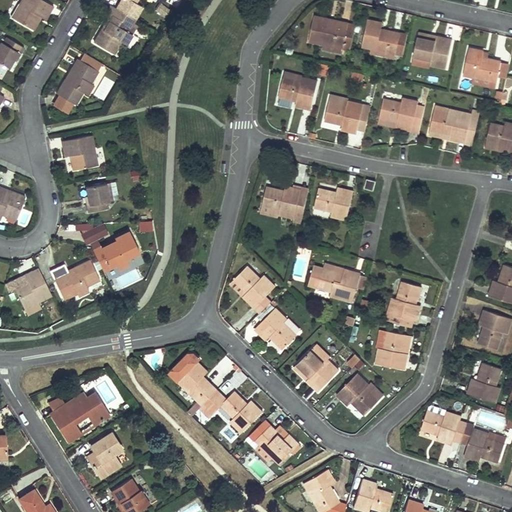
[(19,3),(11,17),(31,29),(38,17),(41,19),(45,21),(53,7),(40,0),(24,0),(22,5),(19,3)]
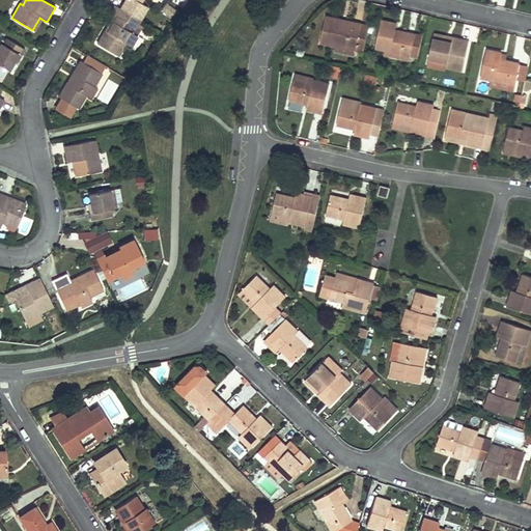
[(126,0),(128,1),(121,10),(122,11),(140,22),(146,11),(139,7),(143,0),(126,0)]
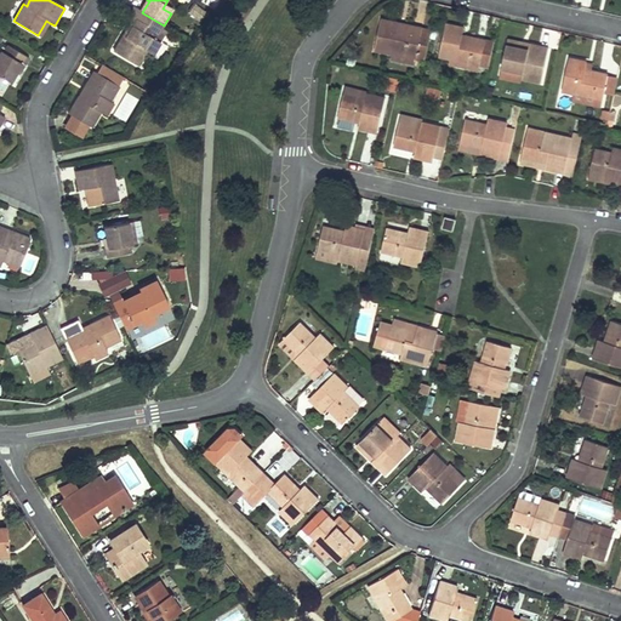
[(192,6),(189,17),(204,20),(206,9),(192,6)]
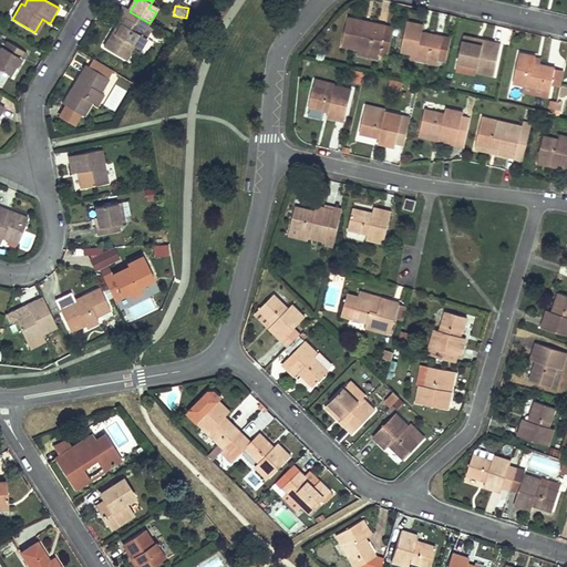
[(117,35),(131,12),(130,11),(129,10),(114,33),(117,35)]
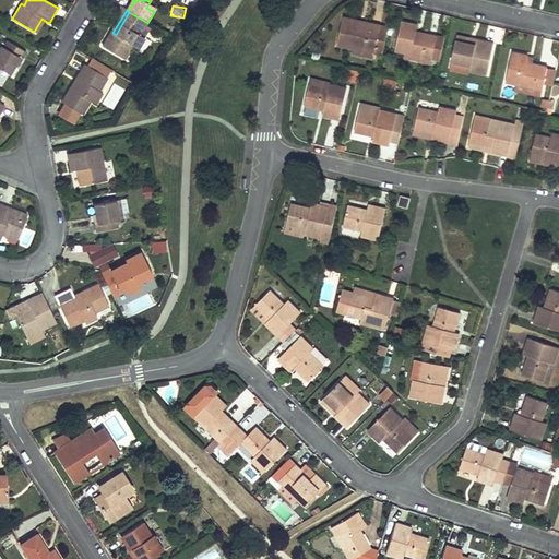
[(103,49),(123,61),(131,47),(137,51),(143,42),(141,39),(139,38),(147,23),(129,12),(116,35),(113,33),(103,49)]
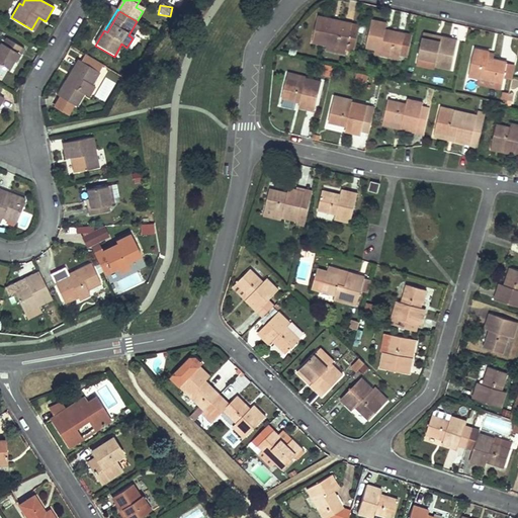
[(359,25),(337,19),(336,23),(330,22),(331,18),(318,15),(311,40),(325,45),(344,49),(353,52),(359,25)]
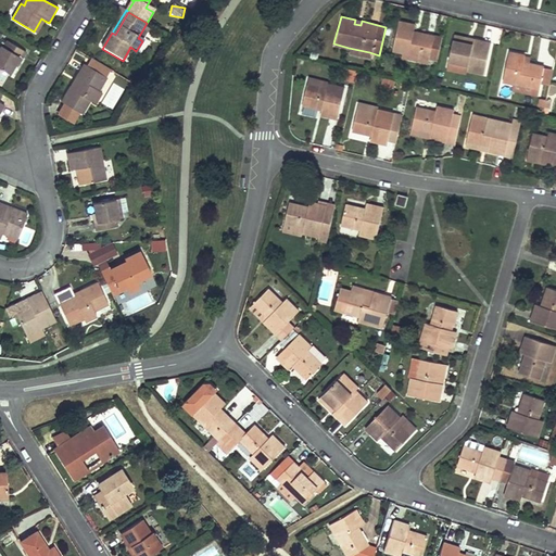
[(41,19),(34,32),(37,34),(45,21),(41,19)]
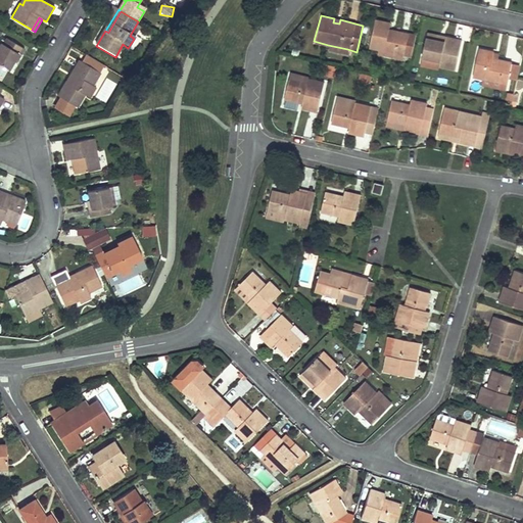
[(393,32),(390,31),(391,29),(388,29),(390,22),(376,18),(370,46),(378,48),(402,54),(411,56),(416,35),(393,30),(393,32)]
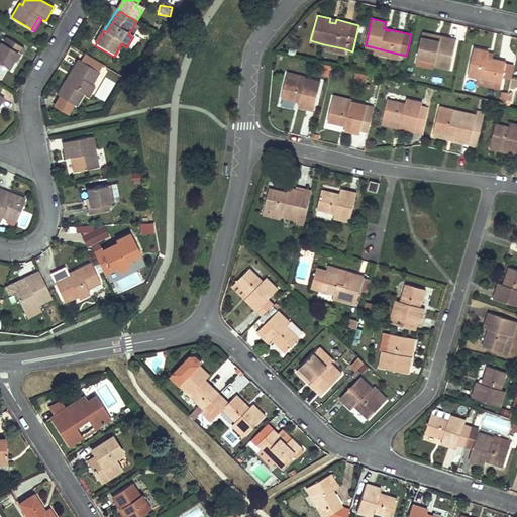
[(130,36),(138,22),(136,21),(128,35),(130,36)]
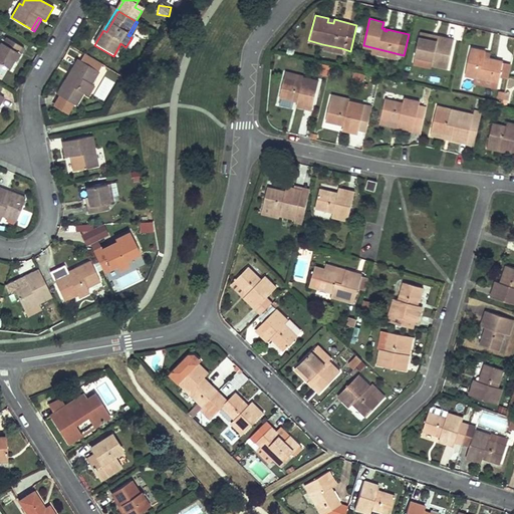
[(433,42),(434,40),(420,37),(416,55),(433,59),(432,64),(447,68),(454,39),(438,36),(436,43),(433,42)]
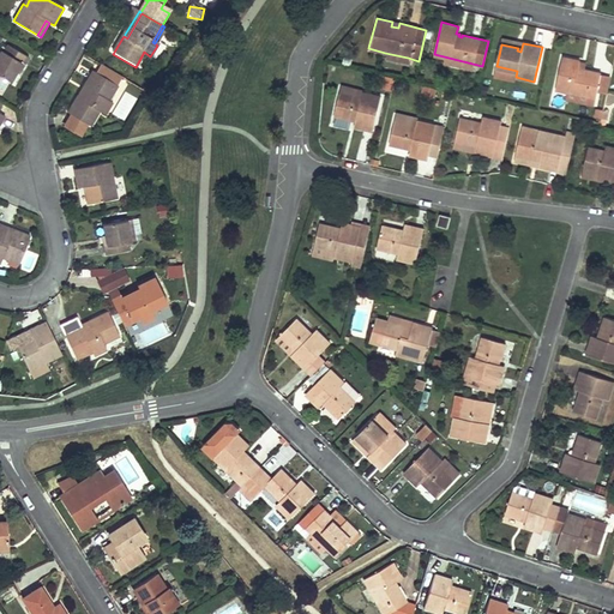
[(0,52),(0,76),(10,82),(14,73),(20,64),(23,65),(28,59),(6,46),(2,53),(0,52)]
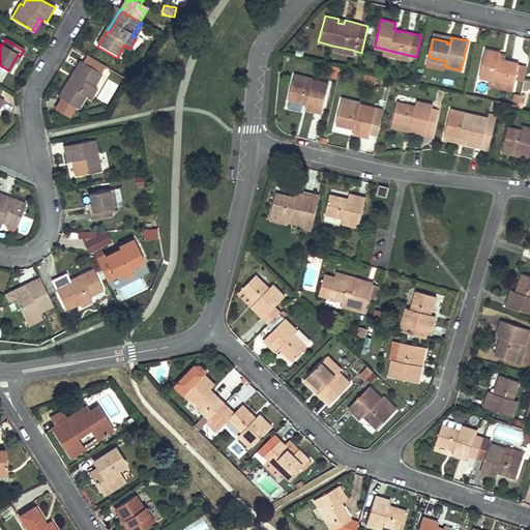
[(351,56),(352,50),(332,46),(330,52),(351,56)]
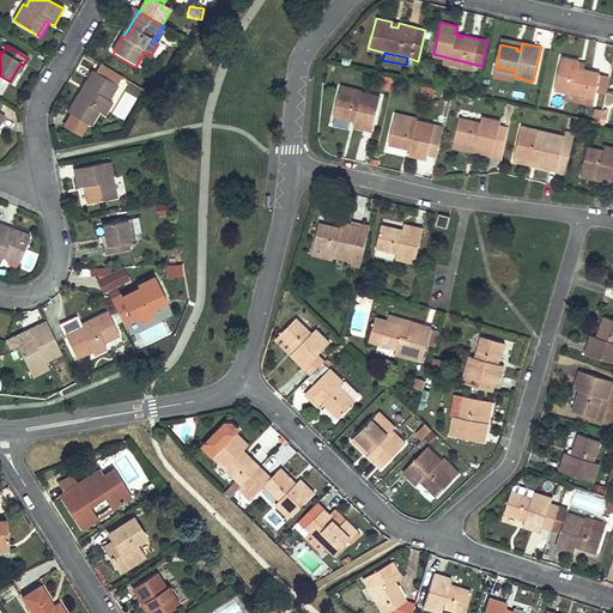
[(442,60),(471,68),(472,64),(443,56),(442,60)]
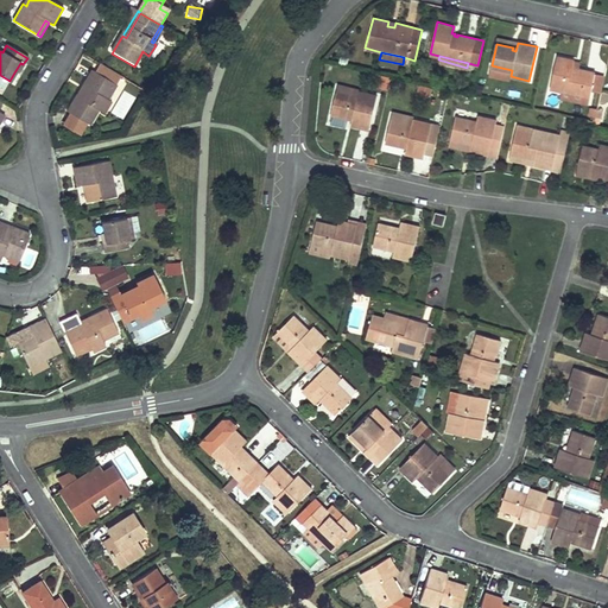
[(581,73),(577,71),(577,70),(575,69),(577,62),(559,58),(552,89),(590,99),(591,95),(596,76),(596,74),(581,70),(581,73)]
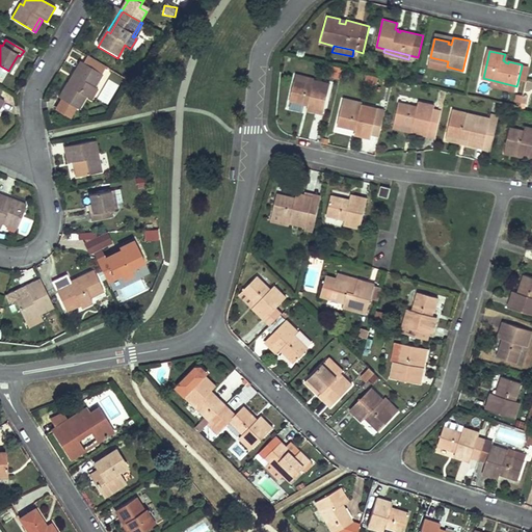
[(77,111),(86,98),(92,87),(101,76),(105,69),(87,57),(83,64),(82,64),(69,85),(67,84),(57,99),(60,100),(75,110),(77,111)]
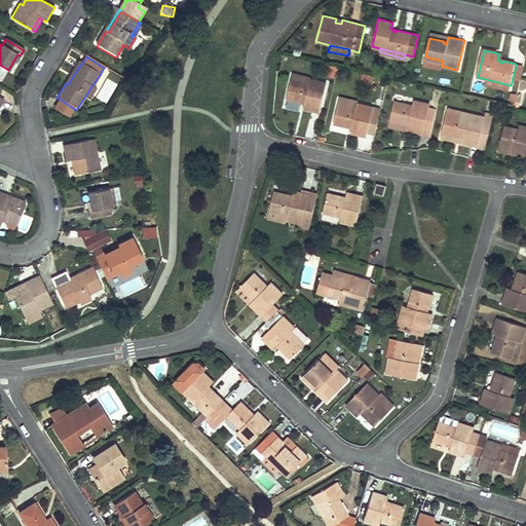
[(443,61),(425,57),(423,63),(423,64),(441,68),(442,66),(443,61)]
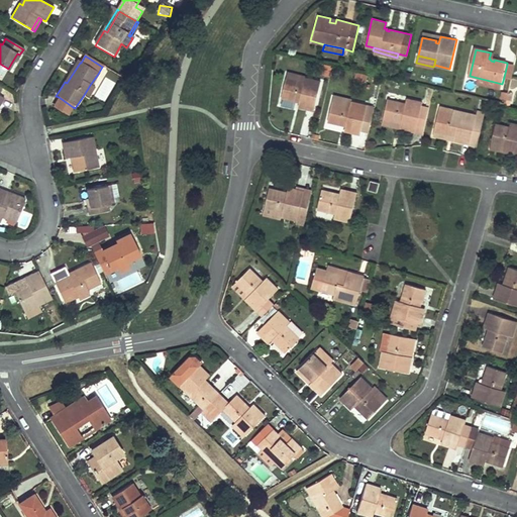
[(67,83),(80,63),(78,61),(65,82),(67,83)]
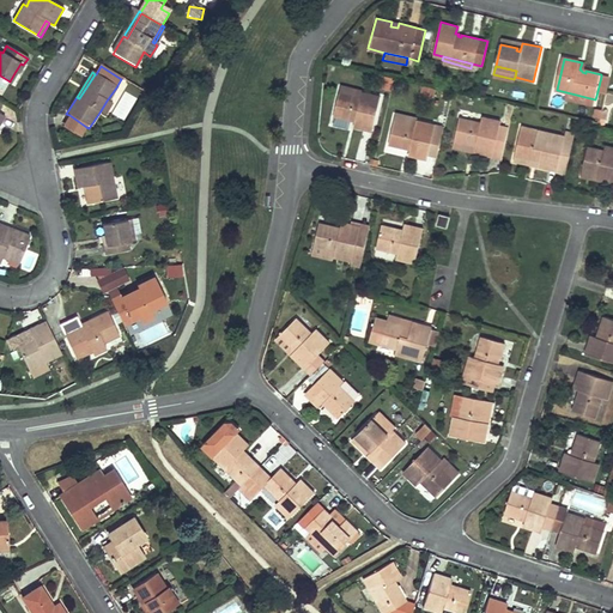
[(392,74),(380,72),(376,83),(389,86),(392,74)]
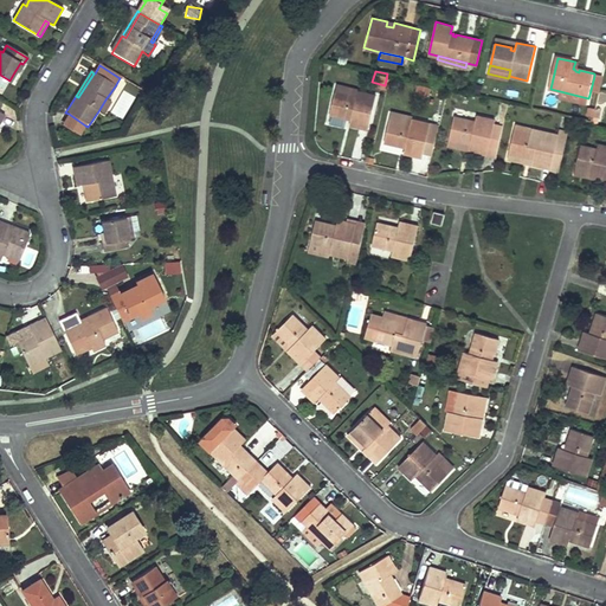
[(594,76),(590,95),(600,97),(604,78),(594,76)]
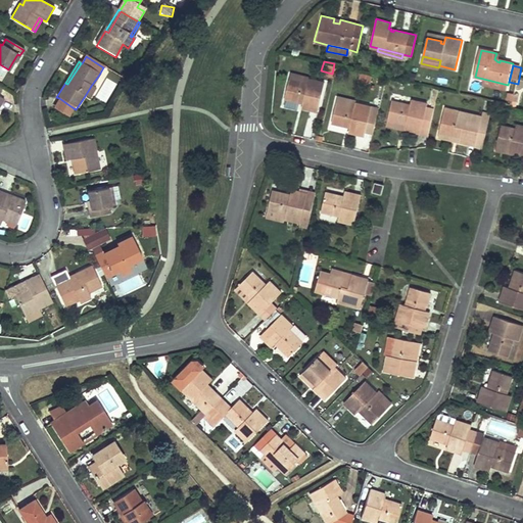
[(359,80),(370,84),(372,76),(361,73),(359,80)]
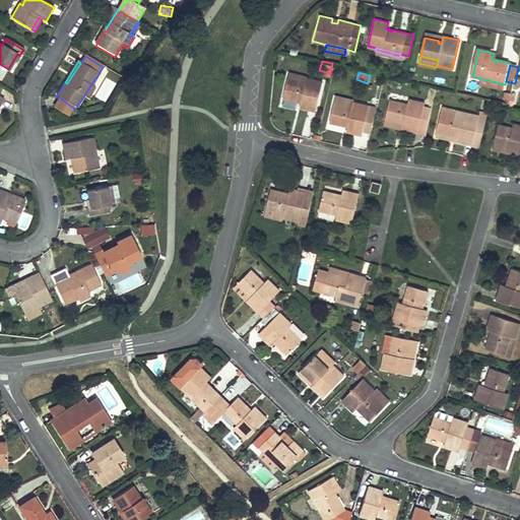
[(92,86),(101,75),(99,74),(90,85),(92,86)]
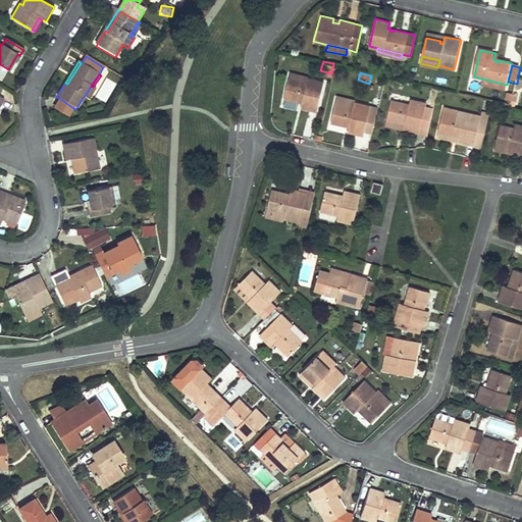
[(286,77),(281,96),(297,100),(297,99),(301,100),(299,106),(314,110),(321,82),(305,77),(304,82),(286,77)]
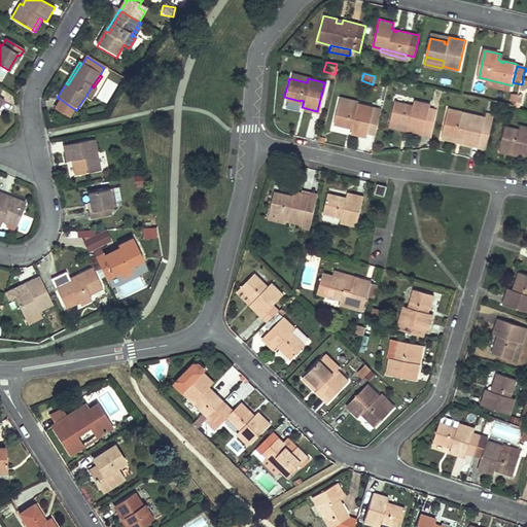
[(108,79),(98,98),(108,104),(118,84),(108,79)]
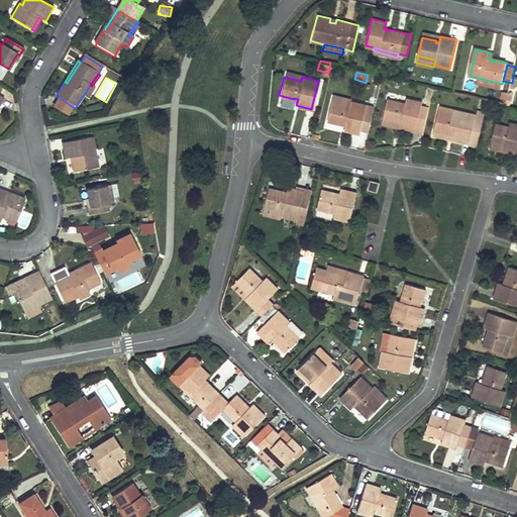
[(92,86),(90,85),(84,95),(89,98),(95,88),(92,86)]
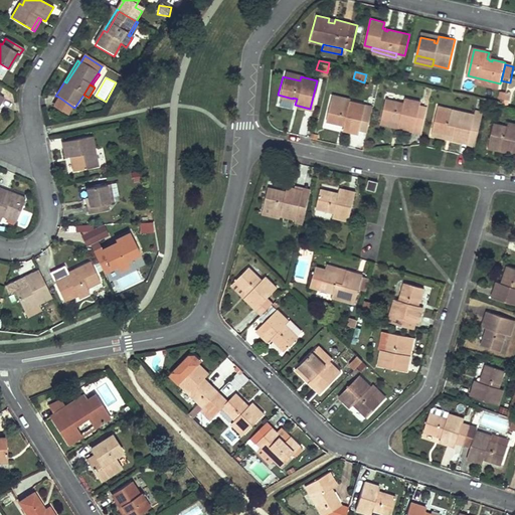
[(72,107),(58,97),(52,106),(66,116),(72,107)]
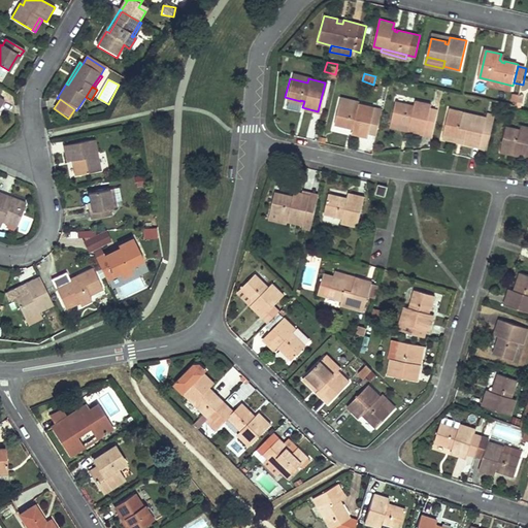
[(411,104),(394,100),(388,125),(430,135),(436,109),(429,107),(430,103),(413,99),(411,104)]
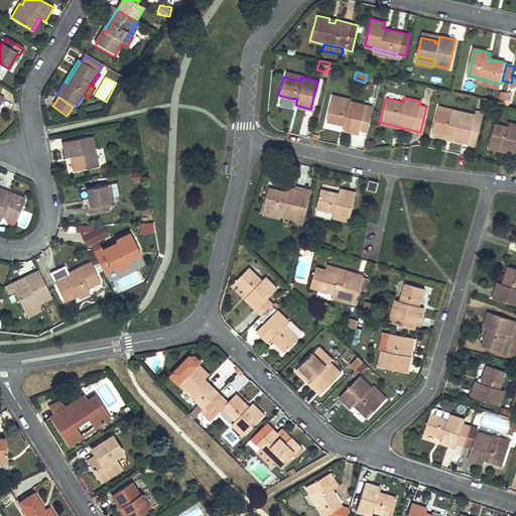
[(348,105),(331,101),(327,119),(341,122),(341,121),(345,121),(343,129),(359,132),(360,128),(367,130),(373,105),(349,100),(348,105)]
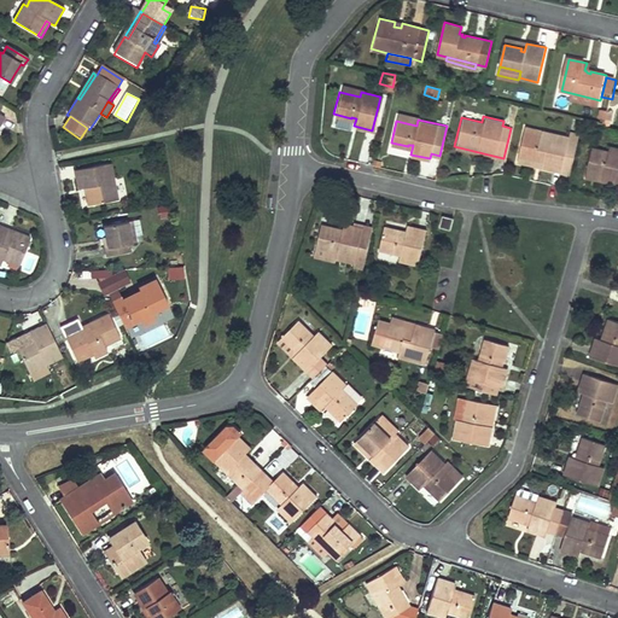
[(540,133),(524,130),(519,156),(535,159),(535,157),(543,158),(541,167),(570,173),(578,133),(569,132),(567,136),(540,130),(540,133)]
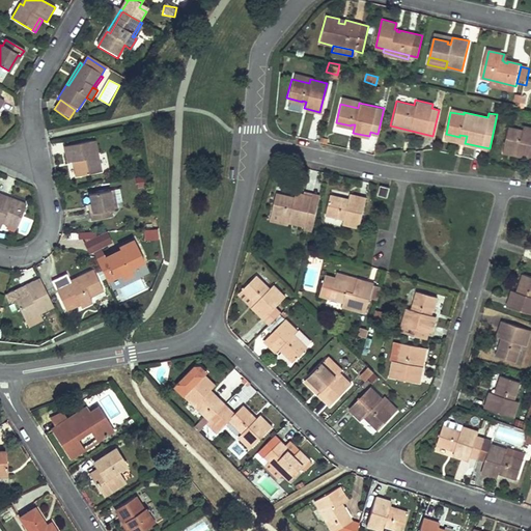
[(508,124),(503,146),(518,149),(518,147),(525,149),(524,156),(530,157),(530,127),(522,124),(522,128),(508,124)]
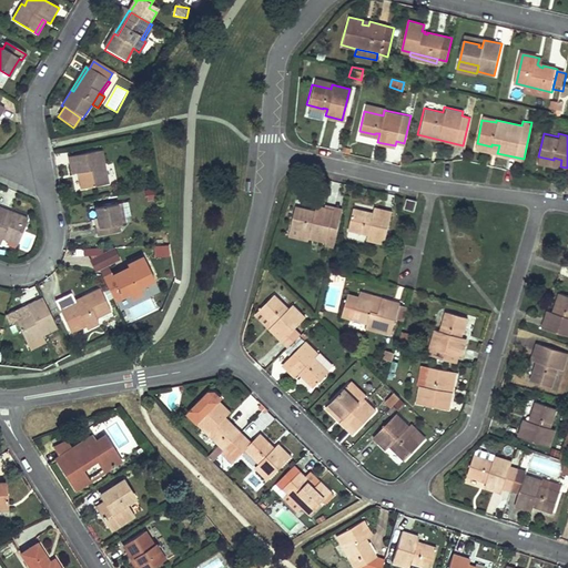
[(492,146),(477,143),(476,148),(497,153),(499,145),(492,144),(492,146)]
